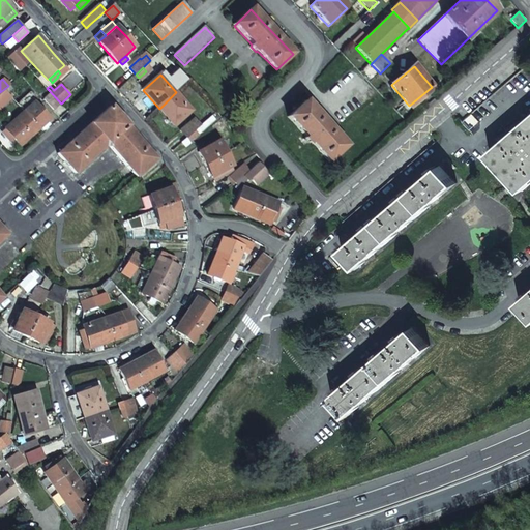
[(193,111),(176,92),(159,109),(175,126),(193,111)]
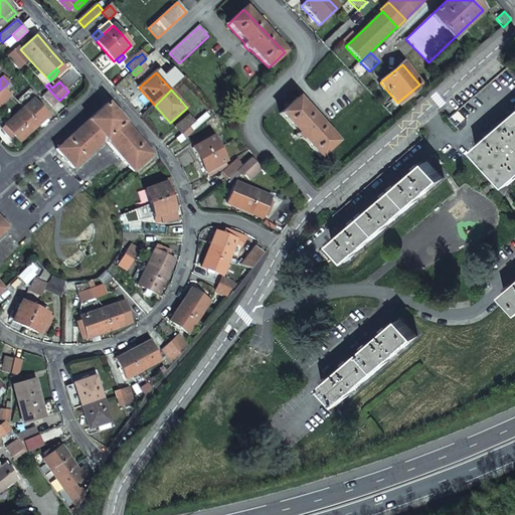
[(51,107),(57,102),(48,92),(42,97),(51,107)]
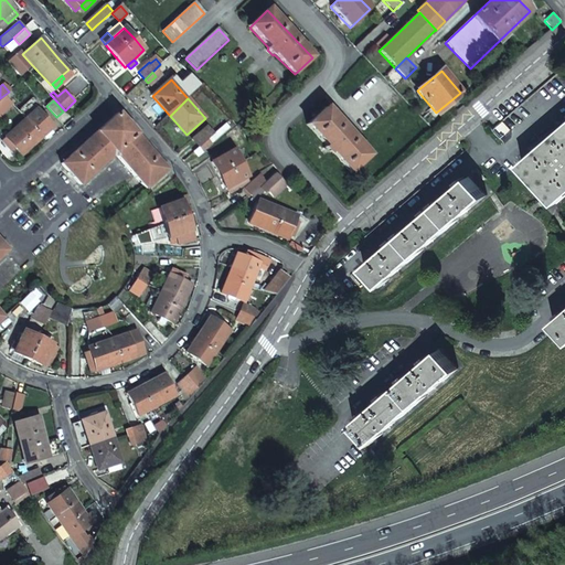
[(21,156),(33,145),(53,127),(36,108),(25,119),(6,137),(21,156)]
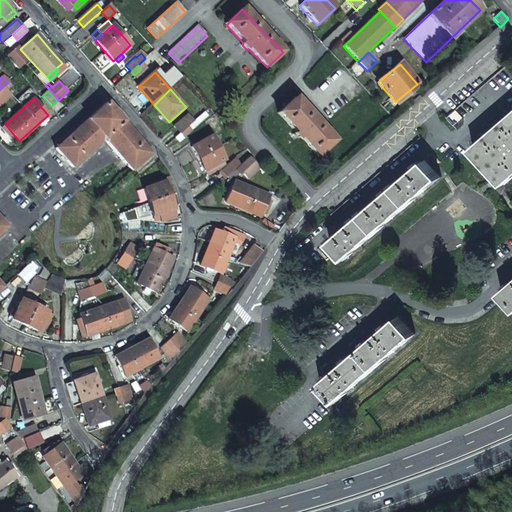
[(334,142),(294,98),(278,113),(295,132),(294,134),(299,139),(301,138),(318,157),(334,142)]
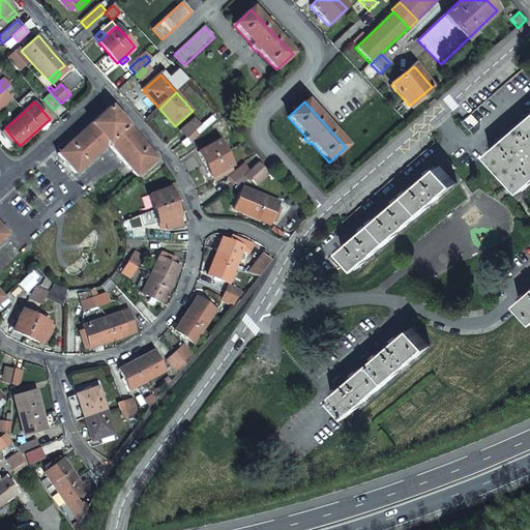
[(110,147),(137,177),(156,159),(146,148),(110,108),(57,155),(69,168),(75,174),(105,147),(110,147)]
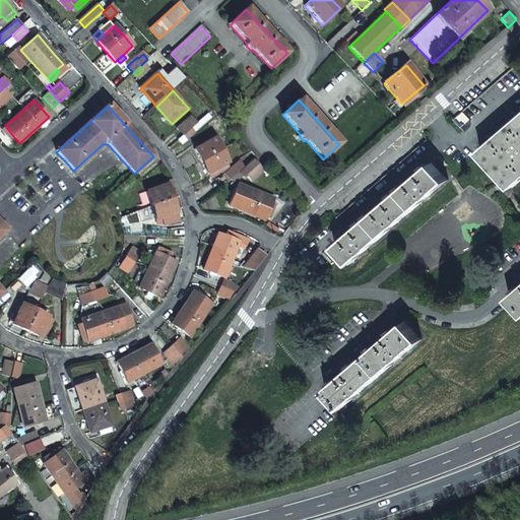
[(519,169),(519,115),(492,140),(510,158),(519,169)]
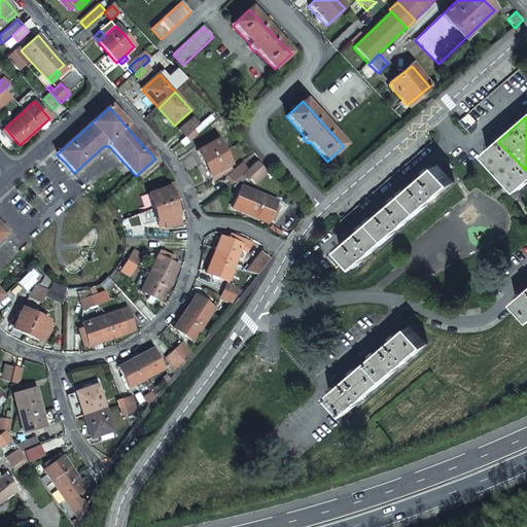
[(192,132),(200,126),(194,118),(179,131),(185,138),(192,132)]
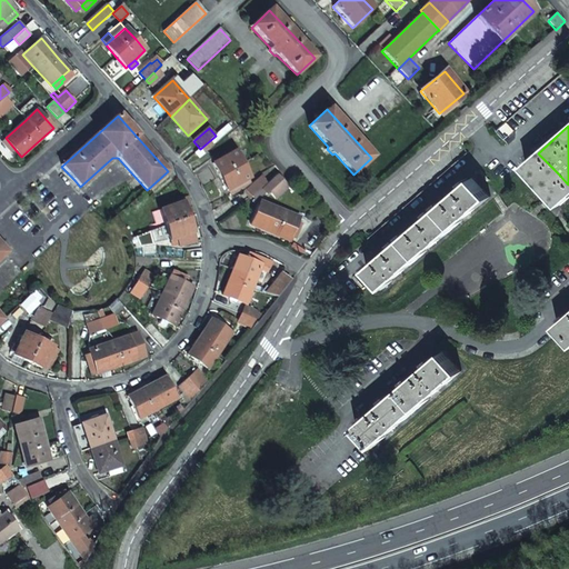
[(208,142),(200,149),(203,152),(211,146),(208,142)]
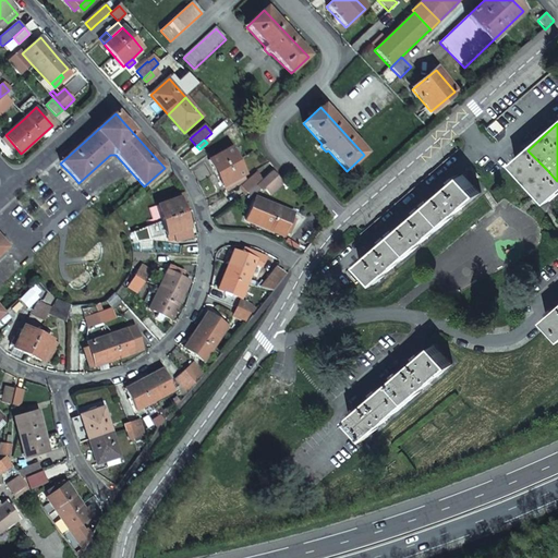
[(208,162),(216,176),(223,189),(227,186),(243,177),(245,176),(238,162),(230,149),(208,162)]
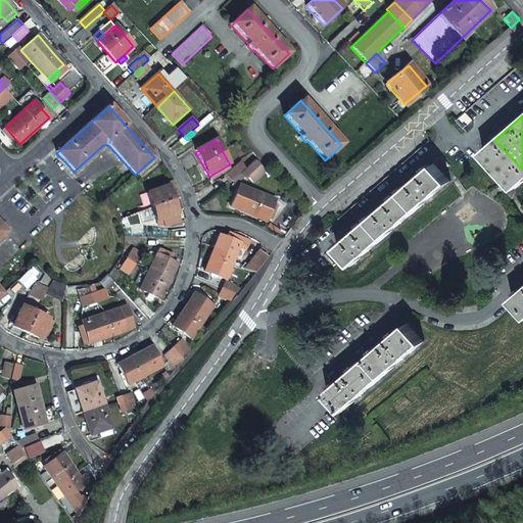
[(522,170),(513,159),(494,141),(482,152),(515,188),(522,181),(522,170)]
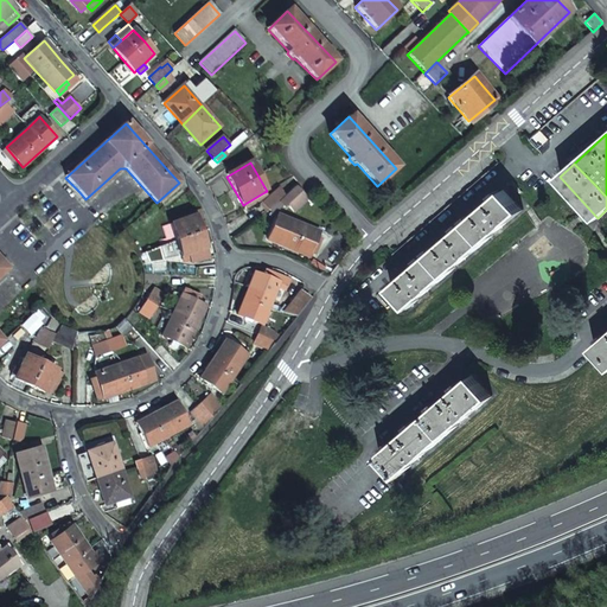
[(293,212),(307,200),(294,186),(279,200),(268,210),(272,215),(285,203),(293,212)]
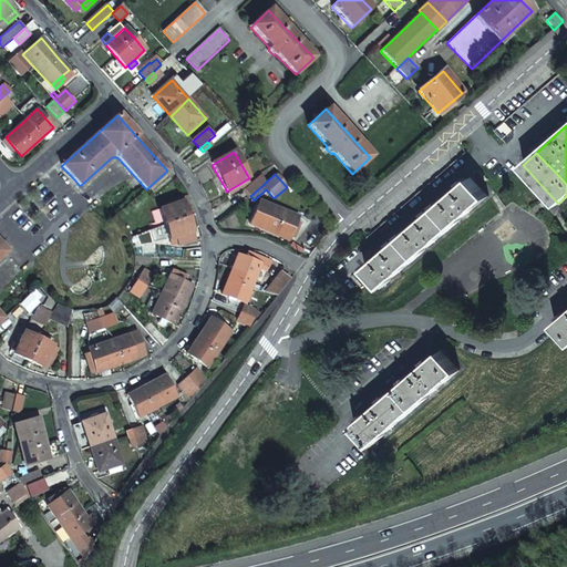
[(381,287),(419,255),(487,195),(472,177),(467,179),(366,267),(366,268),(359,275),(364,281),(372,276),(381,287)]
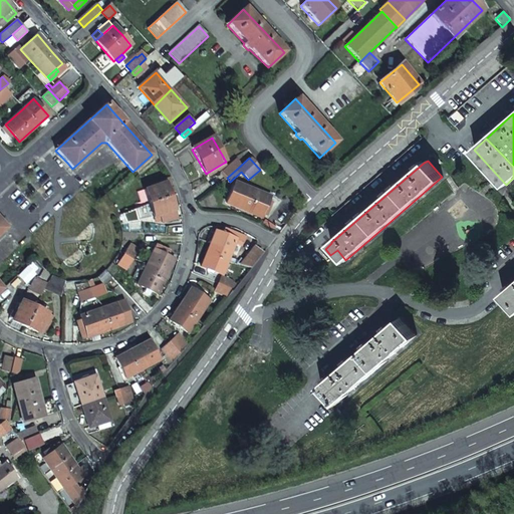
[(224,163),(209,172),(211,176),(226,167),(224,163)]
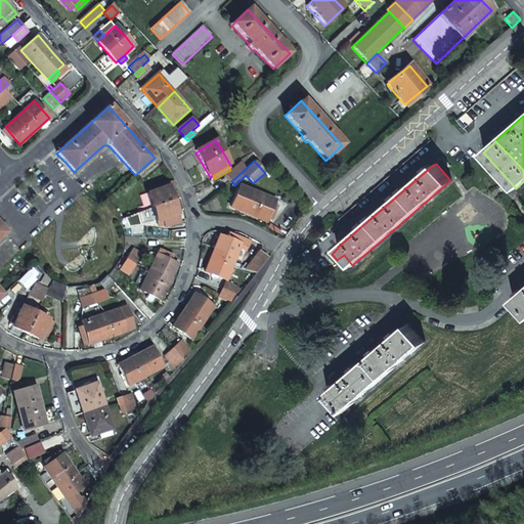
[(225,175),(231,181),(241,173),(235,167),(225,175)]
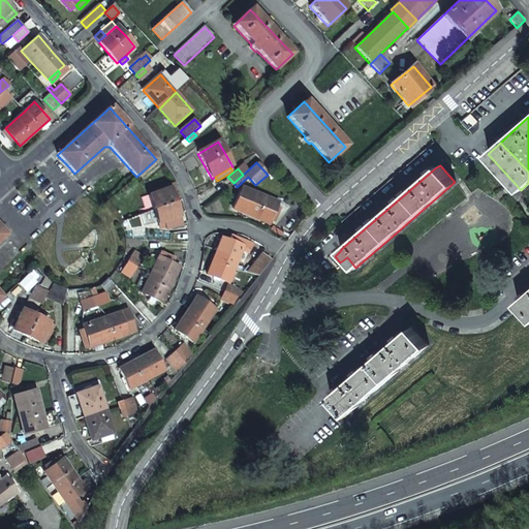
[(269,224),(272,217),(274,211),(277,203),(263,197),(241,188),(232,211),(245,215),(269,224)]
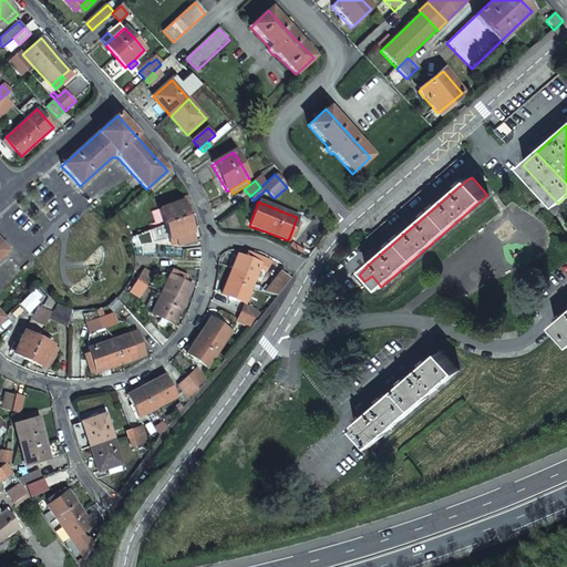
[(165,226),(187,217),(182,203),(160,210),(165,226)]
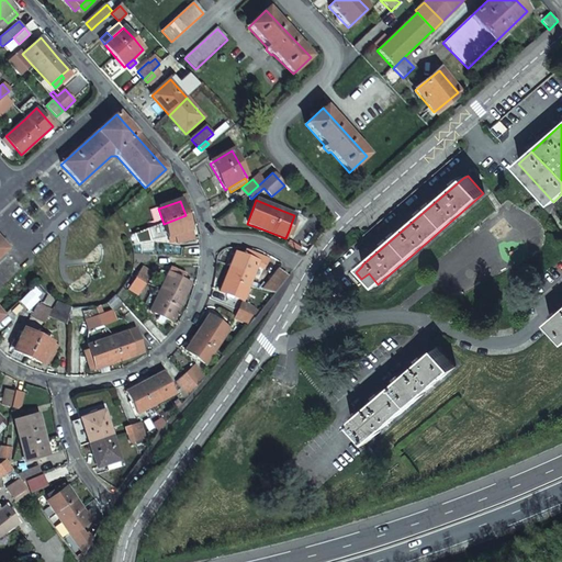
[(191,231),(186,215),(164,224),(169,238),(170,238),(171,244),(178,243),(178,244),(194,239),(191,231)]
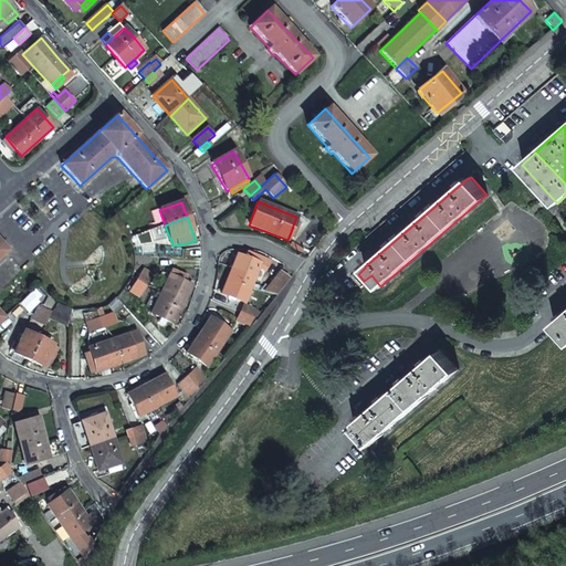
[(308,227),(302,234),(314,244),(321,237),(308,227)]
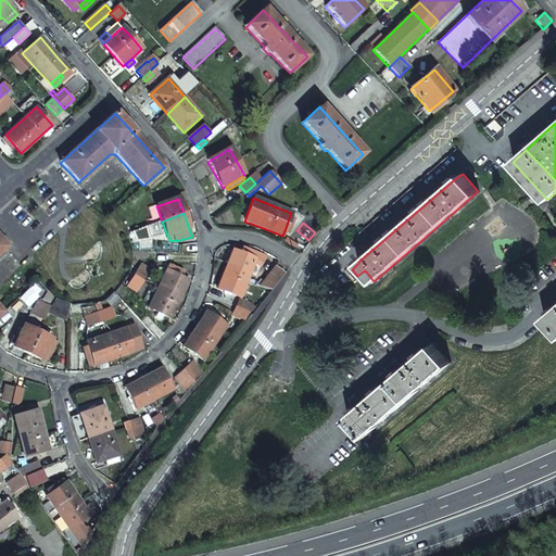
[(242,249),(240,254),(253,258),(254,254),(242,249)]
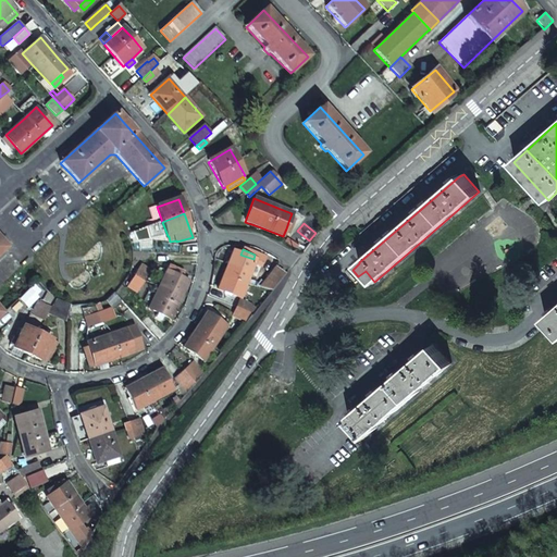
[(240,298),(246,284),(254,264),(255,260),(254,259),(240,255),(233,251),(227,265),(218,291),(240,298)]
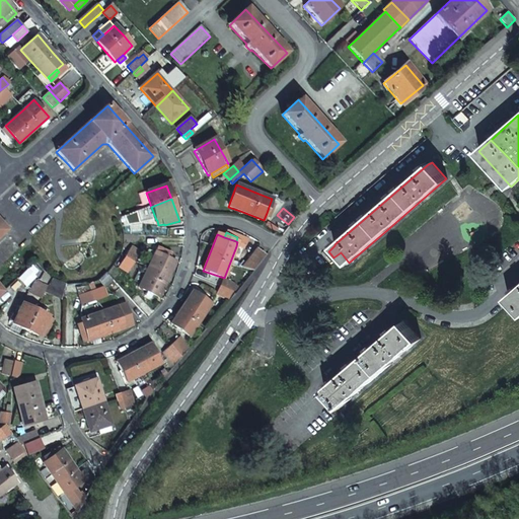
[(237,242),(236,246),(243,248),(247,240),(237,237),(236,241),(237,242)]
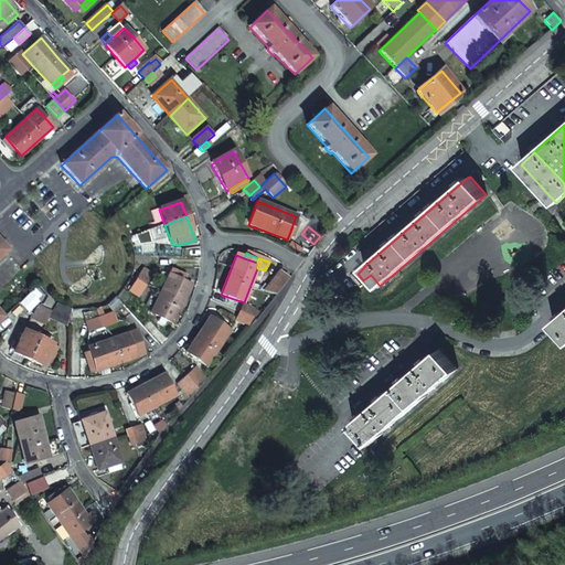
[(280,270),(264,291),(277,292),(289,277),(280,270)]
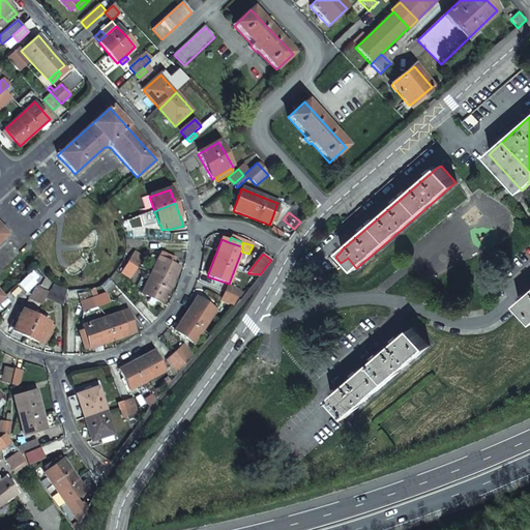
[(131,256),(126,267),(136,270),(141,260),(131,256)]
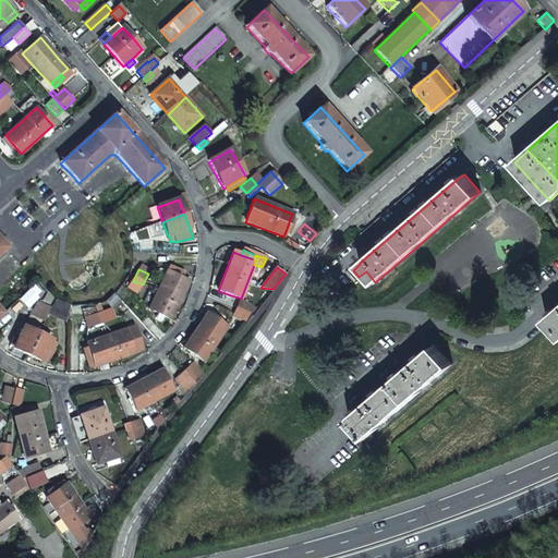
[(173,319),(179,305),(190,282),(167,271),(161,286),(150,310),(173,319)]
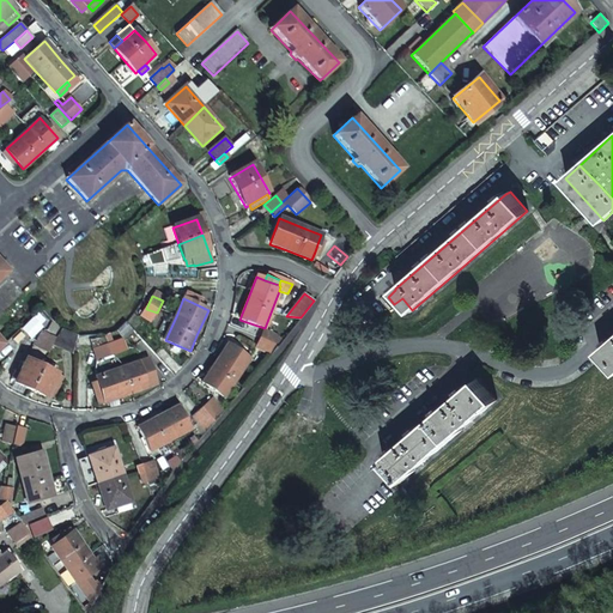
[(157,313),(146,309),(140,321),(151,326),(157,313)]
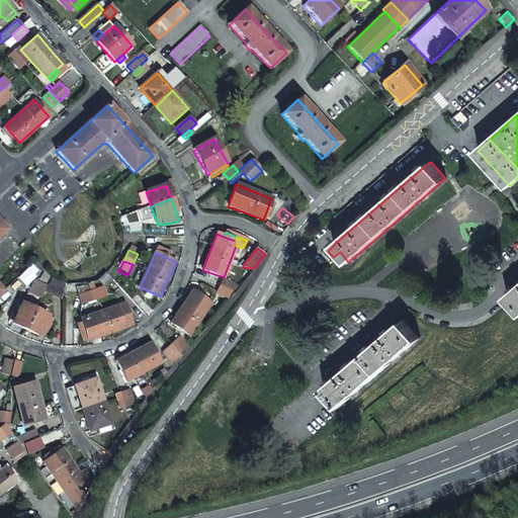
[(44,286),(49,277),(40,269),(35,282),(44,286)]
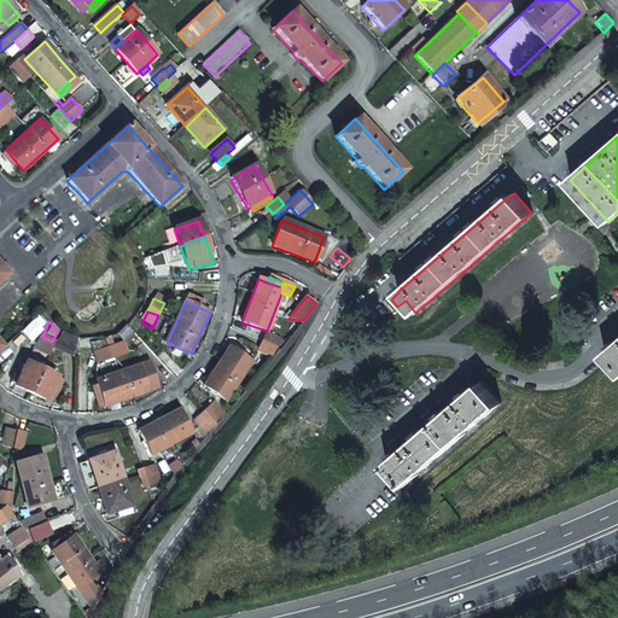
[(29,325),(22,332),(31,340),(39,333),(29,325)]
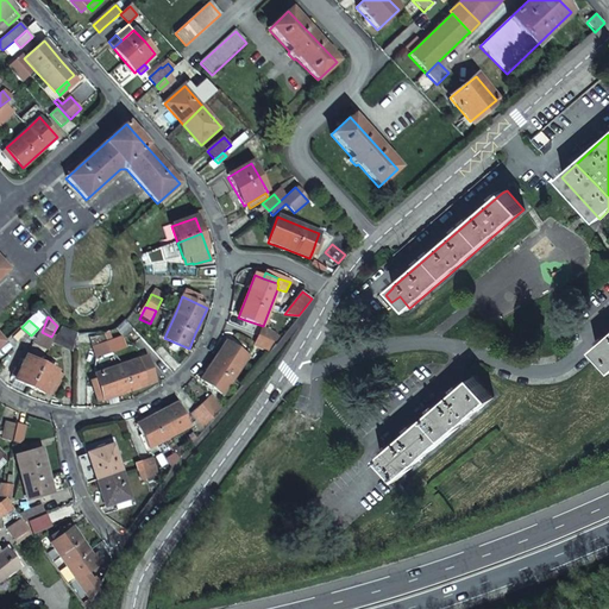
[(61,331),(57,326),(51,337),(42,332),(38,331),(31,345),(45,351),(49,343),(50,339),(61,331)]
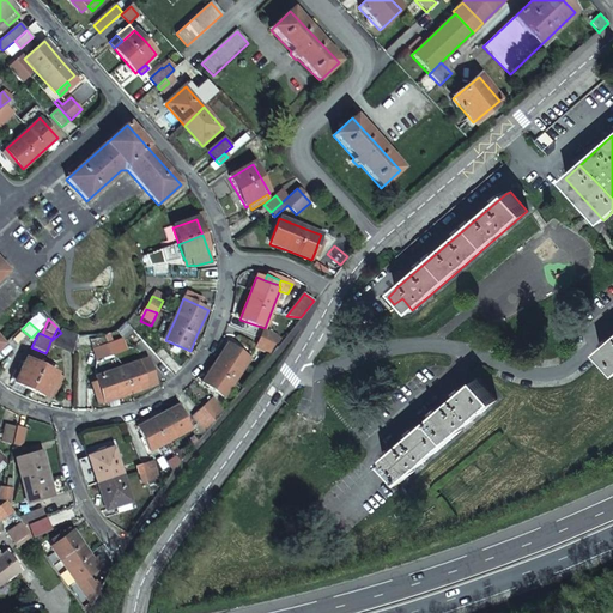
[(263,332),(260,340),(274,345),(278,337),(263,332)]
